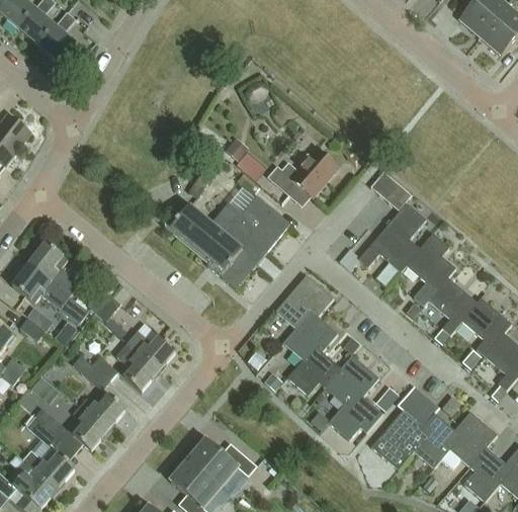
[(7,0),(0,8),(0,11),(18,27),(35,7),(26,0),(7,0)]
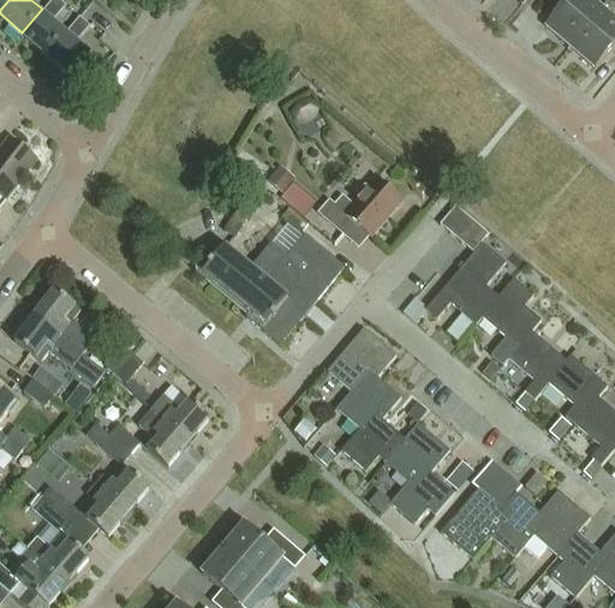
[(49,0),(42,9),(22,33),(46,54),(66,30),(53,18),(67,3),(65,0),(49,0)]
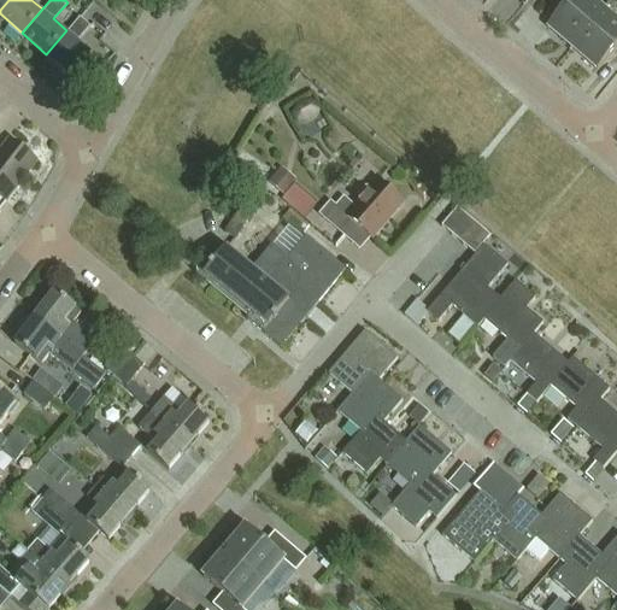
[(565,0),(546,22),(571,44),(605,5),(599,0),(565,0)]
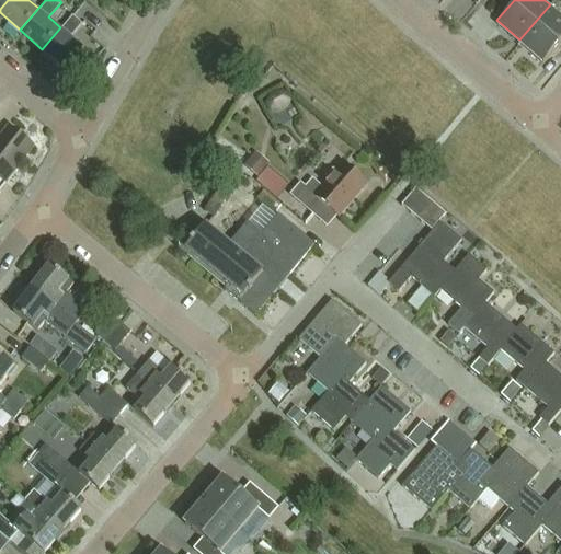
[(560,13),(550,4),(519,39),(542,59),(560,36),(560,13)]
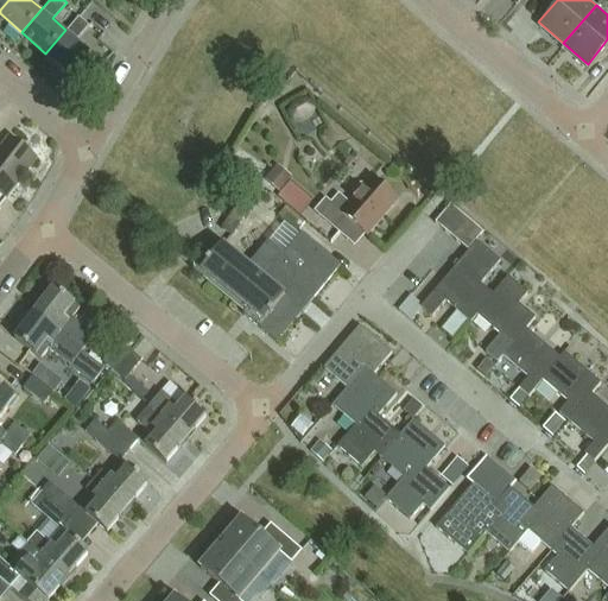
[(65,30),(45,54),(69,74),(89,50),(76,39),(90,23),(80,13),(65,30)]
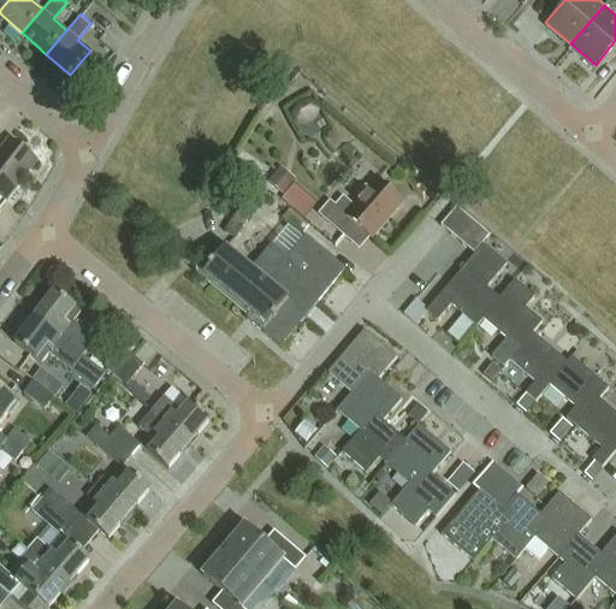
[(0,191),(6,196),(36,157),(9,136),(0,147),(0,191)]
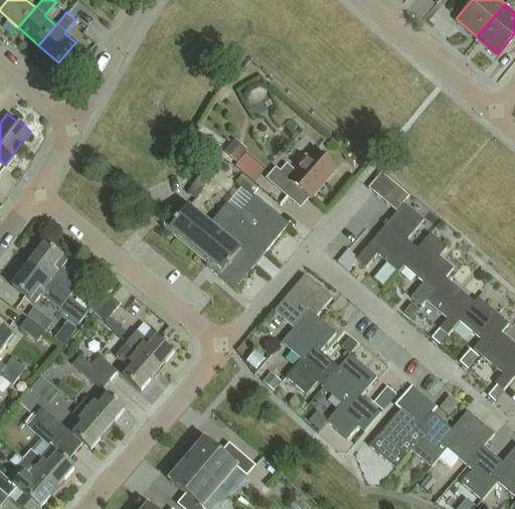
[(240,135),(228,146),(256,176),(269,165),(240,135)]
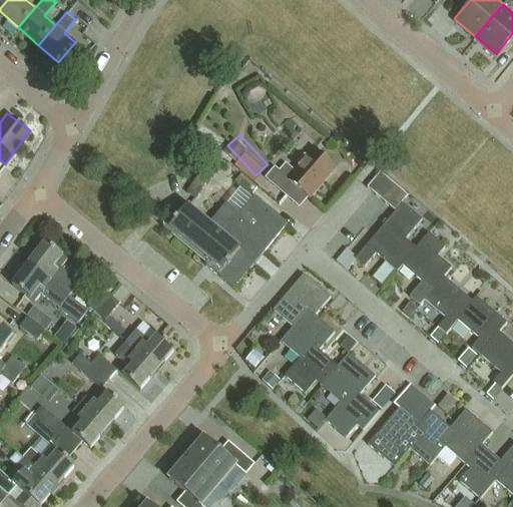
[(299,162),(301,163),(296,168),(286,159),(279,167),(275,163),(266,173),(289,193),(297,183),(310,194),(335,164),(315,146),(311,152),(309,150),(306,149),(299,157),(299,162)]
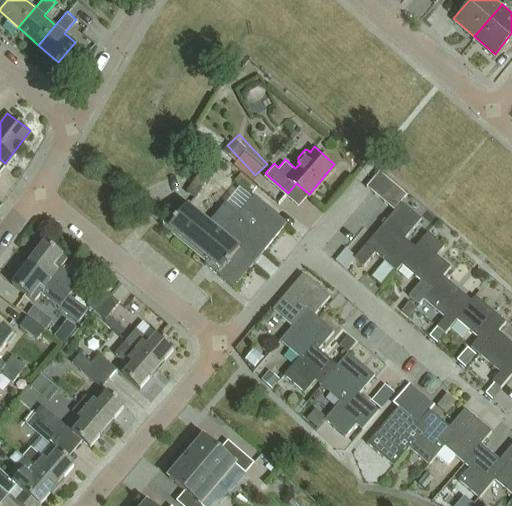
[(195,196),(215,163),(205,158),(185,190),(195,196)]
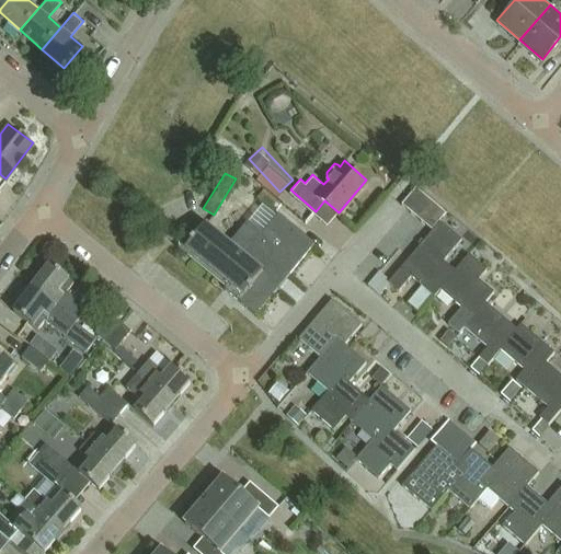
[(411,209),(425,193),(415,184),(401,202),(411,209)]
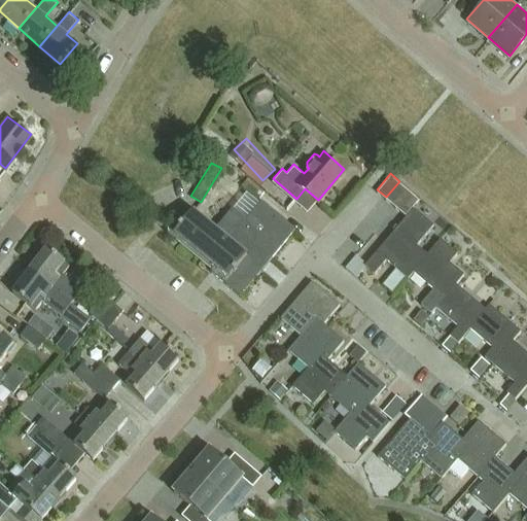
[(396,205),(409,189),(399,181),(386,197),(396,205)]
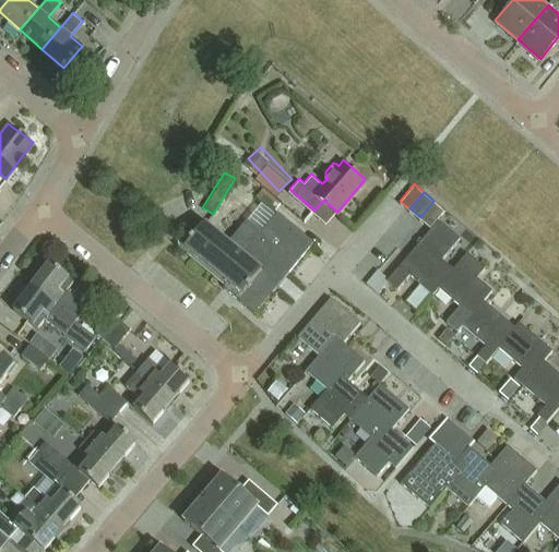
[(433,201),(420,217),(430,226),(443,210),(433,201)]
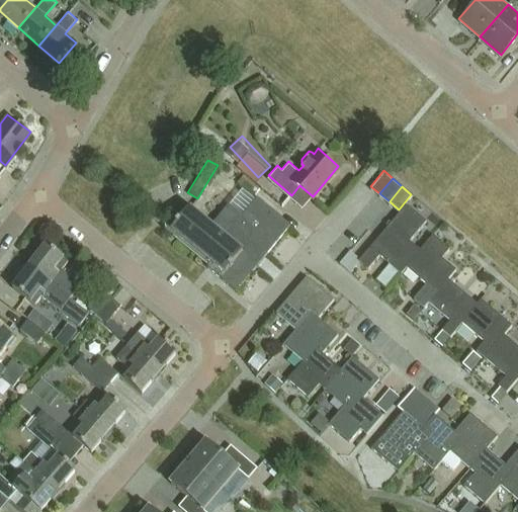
[(236,287),(290,222),(257,194),(254,197),(242,214),(230,203),(229,203),(211,224),(189,205),(171,227),(210,259),(206,263),(236,287)]
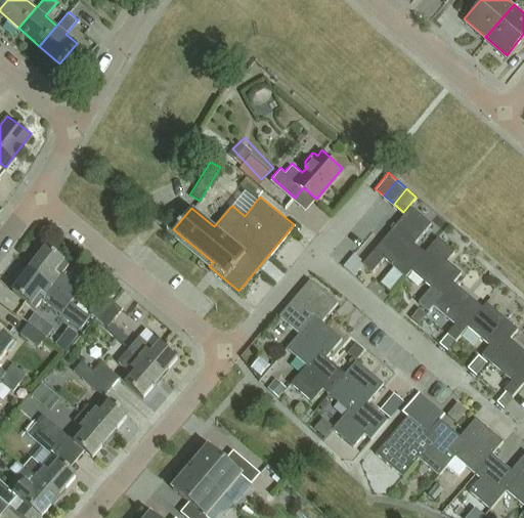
[(384,256),(406,274),(411,268),(410,267),(425,251),(425,250),(413,241),(431,221),(411,205),(363,261),(373,269),(384,256)]
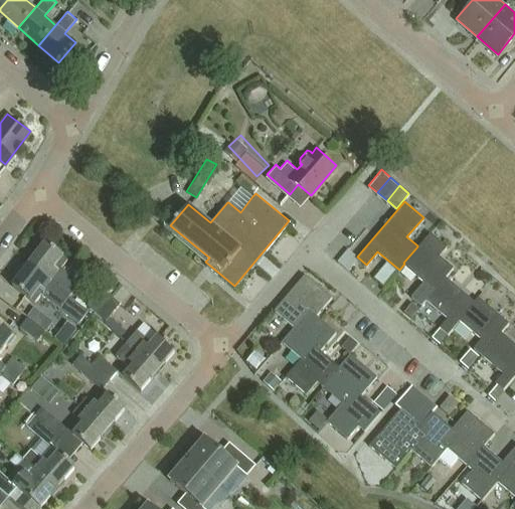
[(445,275),(446,275),(453,266),(440,253),(447,244),(431,230),(417,245),(417,246),(403,263),(404,264),(423,280),(411,295),(421,303),(426,298),(425,298),(445,275)]
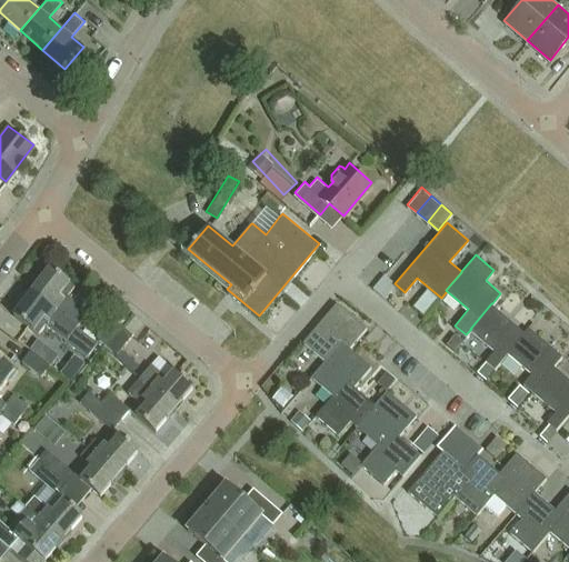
[(31,289),(63,313),(68,308),(60,302),(62,299),(59,295),(69,281),(49,266),(31,289)]
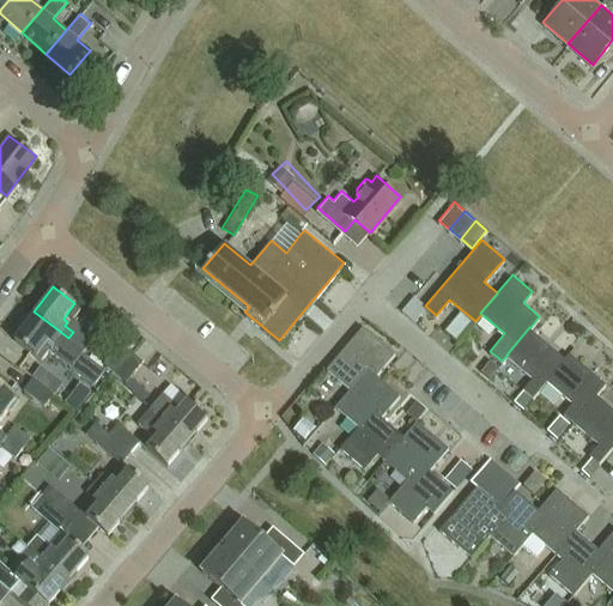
[(84,350),(68,338),(34,311),(14,337),(41,358),(48,349),(71,365),(84,350)]
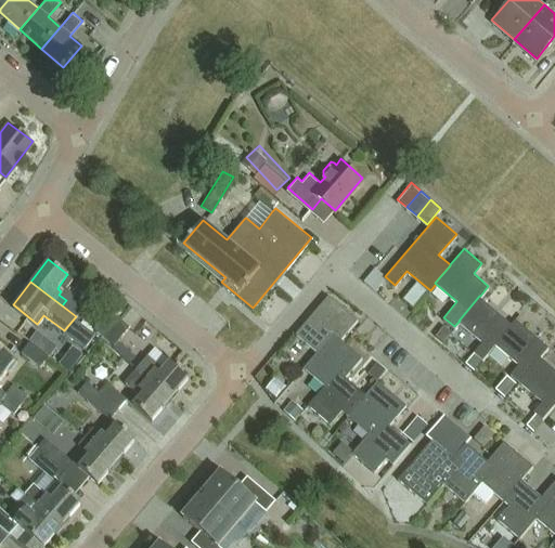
[(340,338),(341,337),(358,317),(328,294),(296,333),(317,350),(318,351),(333,331),(340,338)]
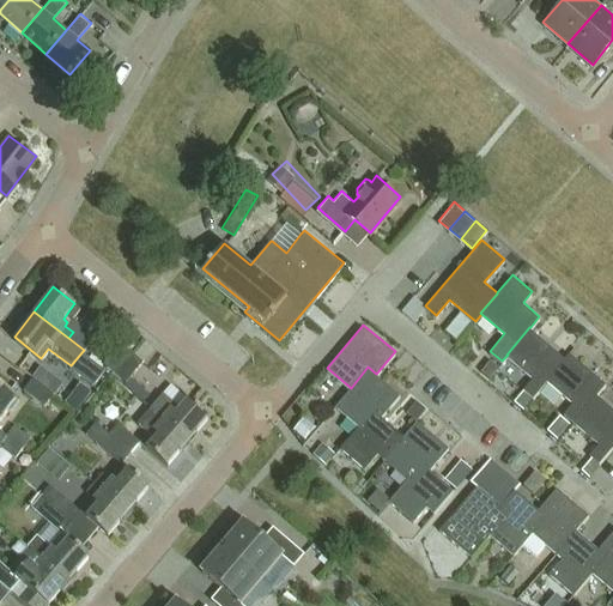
[(564,357),(530,327),(529,327),(507,355),(508,355),(533,376),(523,388),(533,395),(547,380),(547,379),(565,357),(564,357)]
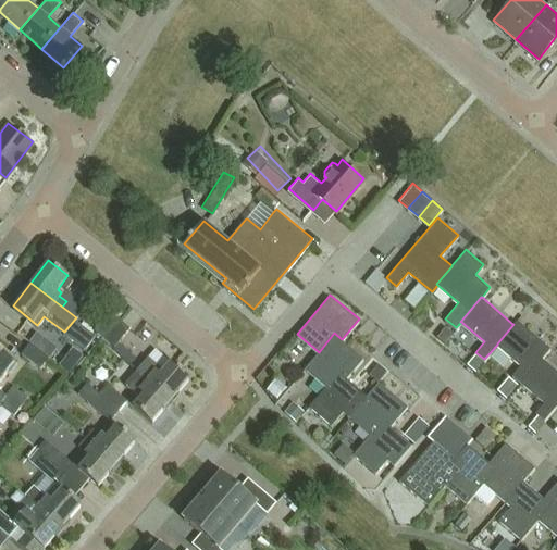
[(95,328),(103,336),(120,317),(111,310),(95,328)]
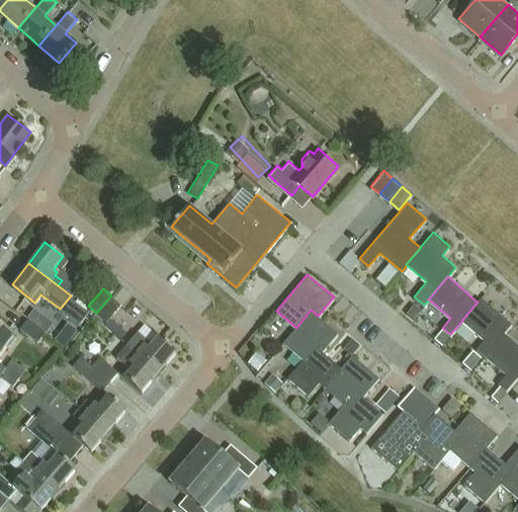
[(96,313),(105,321),(120,304),(111,295),(96,313)]
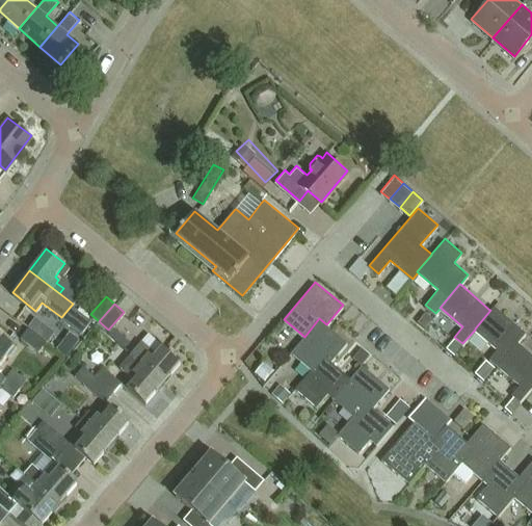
[(517,341),(526,332),(494,305),(489,310),(490,310),(475,329),(475,330),(498,348),(489,358),(497,365),(516,341),(517,341)]
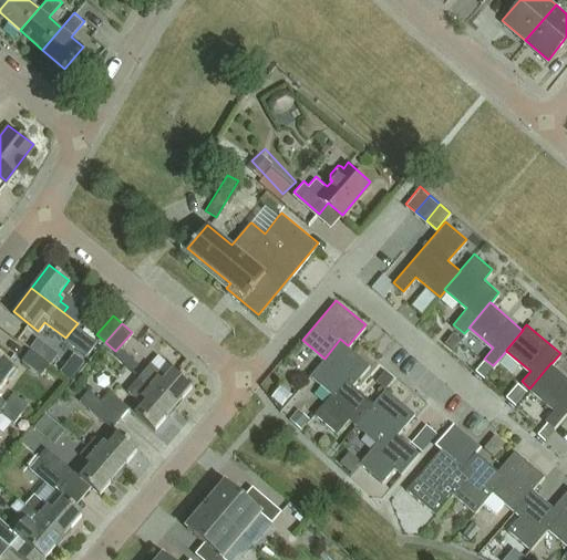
[(460,336),(453,331),(445,341),(452,348),(460,336)]
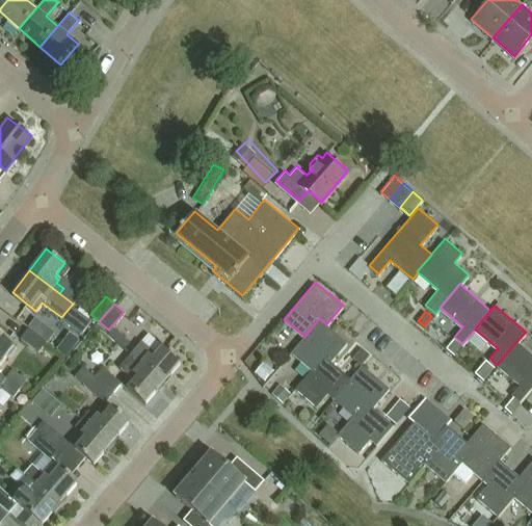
[(347,341),(327,323),(326,324),(319,318),(304,337),(303,336),(291,351),(312,368),(312,369),(323,354),(330,361),(331,360),(347,341)]
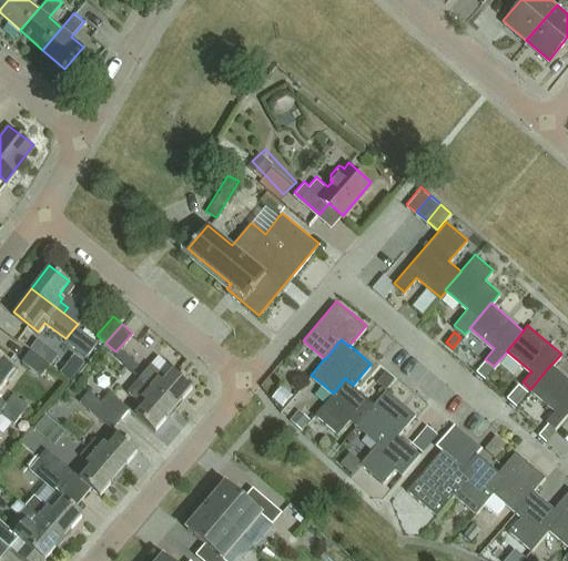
[(41,375),(50,363),(30,347),(21,359),(41,375)]
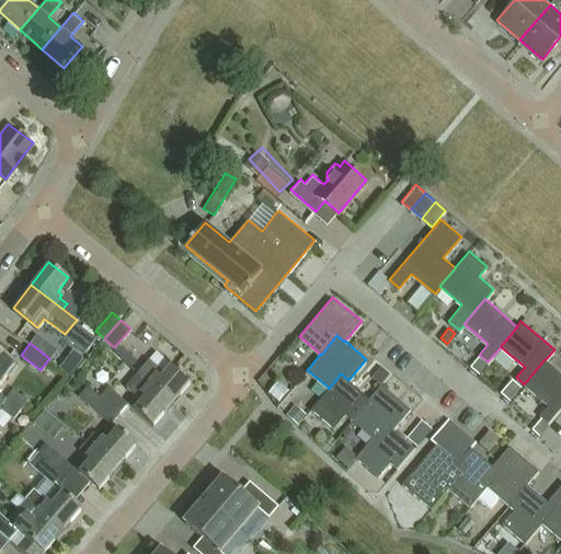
[(70,373),(83,356),(73,347),(60,365),(70,373)]
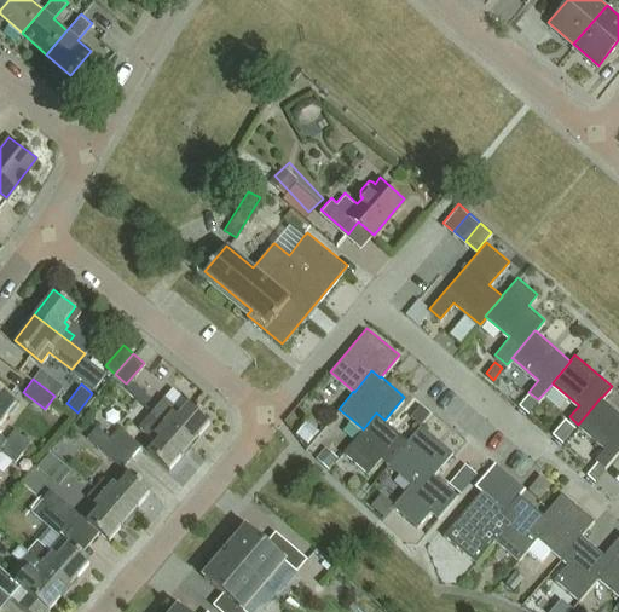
[(0,422),(17,400),(0,386),(0,422)]
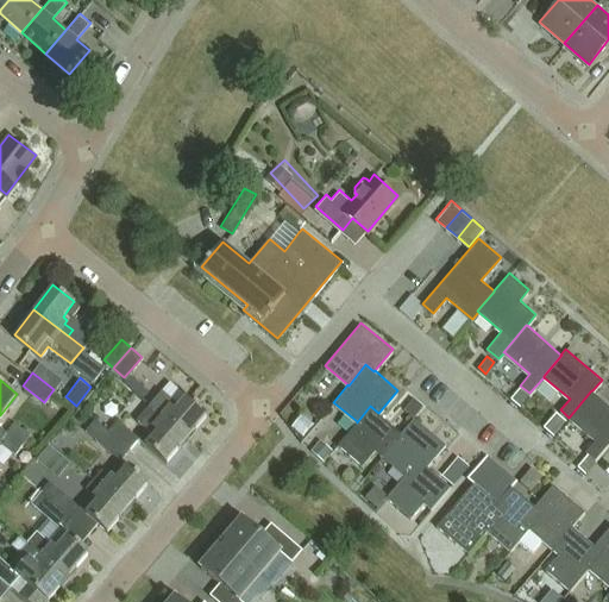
[(519,406),(529,393),(520,386),(510,397),(519,406)]
